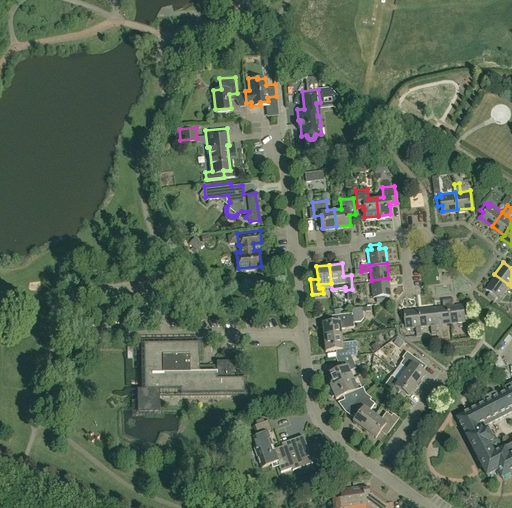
[(499,297),(508,284),(494,274),(485,286),(490,290),(487,293),(494,298),(497,295),(499,297)]
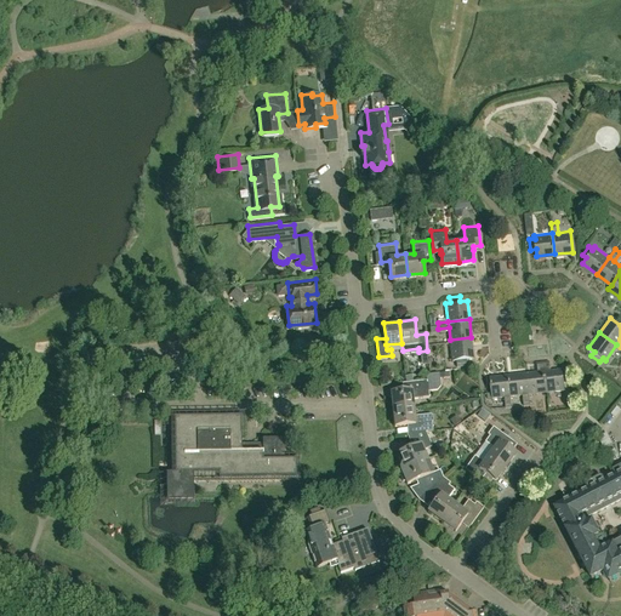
[(473,355),(471,337),(450,340),(453,358),(456,358),(456,363),(467,361),(466,357),(473,355)]
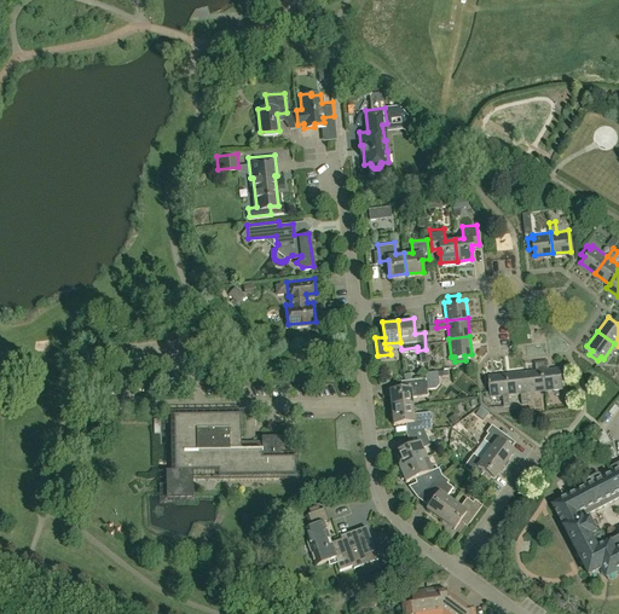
[(548,357),(542,358),(545,388),(563,386),(561,365),(549,366),(548,357)]
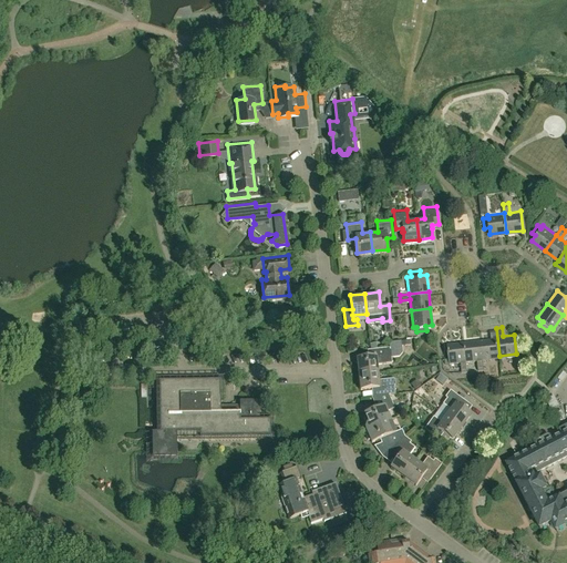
[(500,356),(496,328),(491,328),(491,337),(481,338),(483,357),(500,356)]
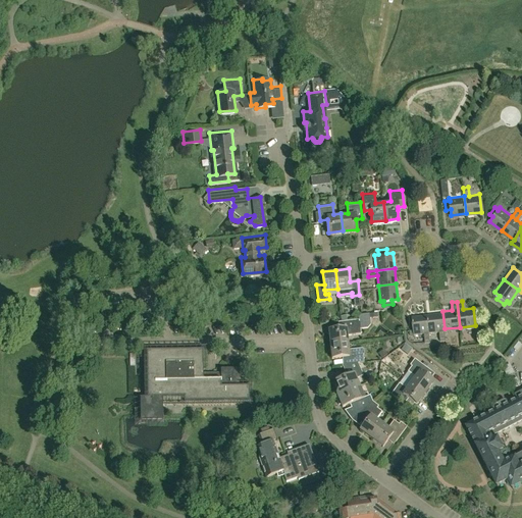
[(360,330),(360,325),(367,325),(370,321),(369,315),(377,314),(377,310),(361,312),(358,315),(358,317),(338,319),(338,326),(328,327),(330,342),(348,340),(347,332),(360,330)]
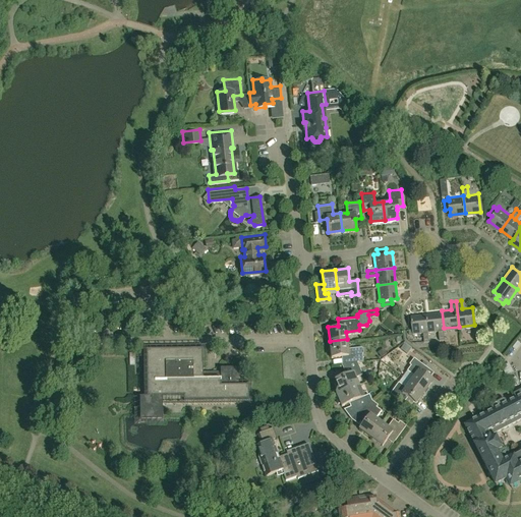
[(444,328),(442,310),(426,312),(428,330),(439,329),(440,337),(445,337),(444,328)]
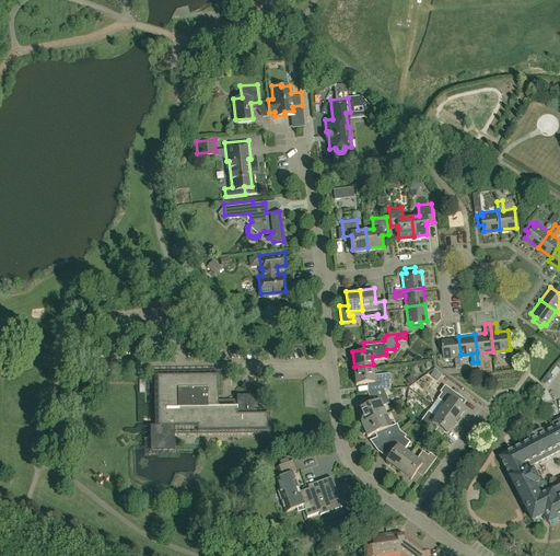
[(461,355),(458,336),(442,337),(444,357),(455,356),(456,365),(462,363),(461,355)]
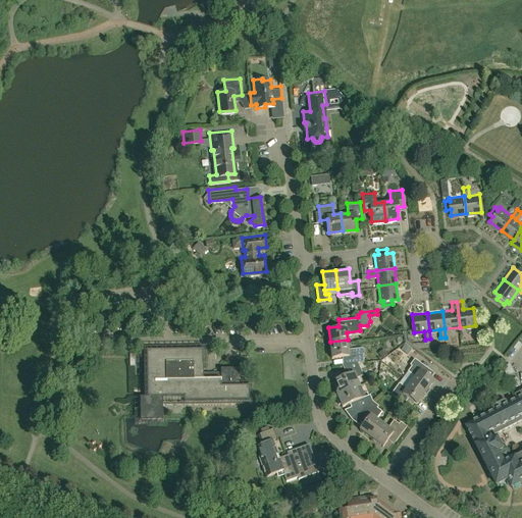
[(362,346),(357,346),(349,347),(348,340),(330,342),(331,356),(342,355),(343,362),(358,360),(364,359),(363,352),(364,351),(364,347),(362,346)]
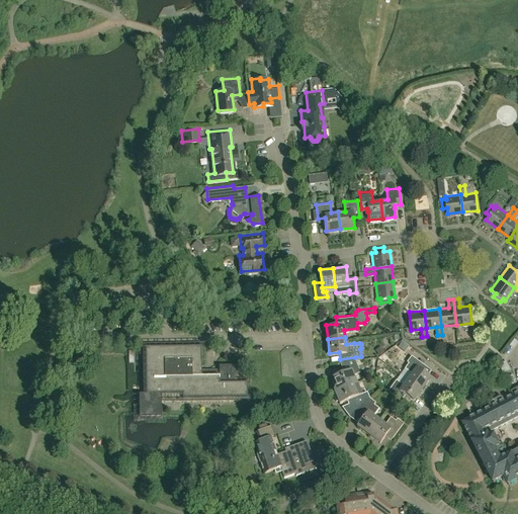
[(163,398),(248,396),(248,380),(238,380),(238,378),(238,363),(239,363),(239,362),(218,362),(218,364),(220,364),(219,368),(201,368),(201,364),(201,345),(161,346),(161,341),(143,342),(144,353),(145,353),(146,392),(137,391),(138,417),(163,416),(163,398)]
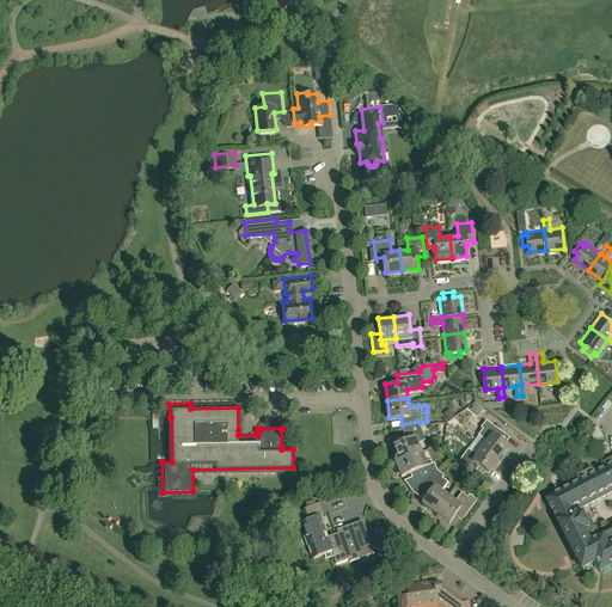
[(487,439),(482,445),(499,457),(508,443),(496,434),(501,428),(487,417),(481,424),(483,425),(478,431),(487,439)]
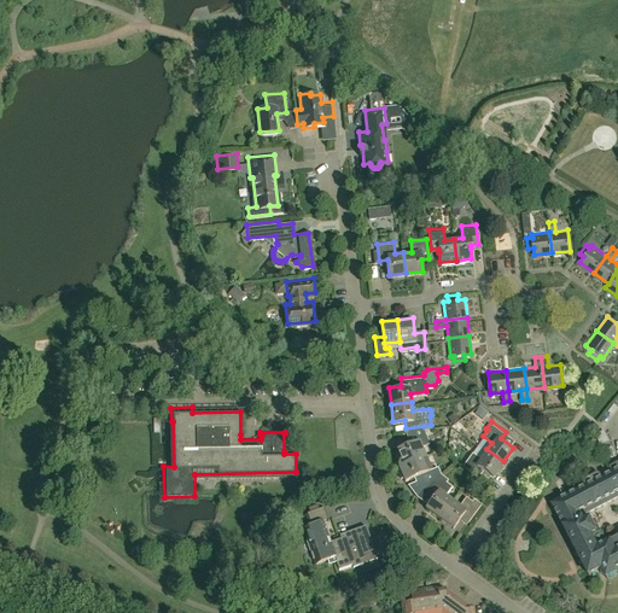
[(430,441),(424,426),(406,428),(412,442),(397,448),(403,462),(425,453),(421,444),(430,441)]
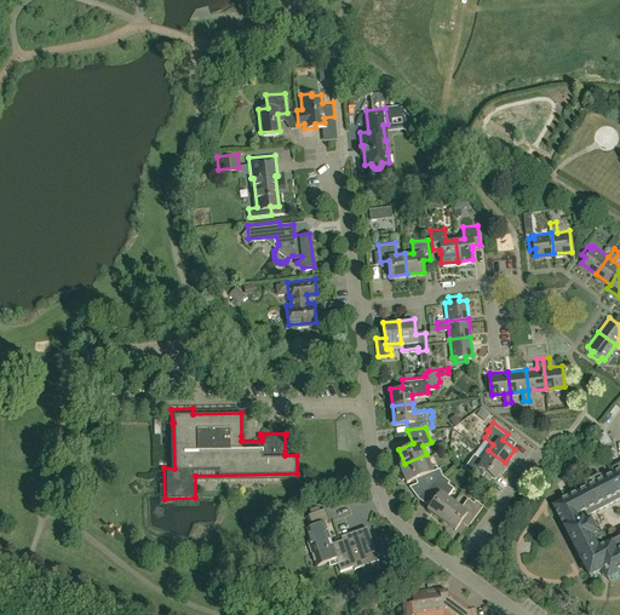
[(494,477),(505,463),(488,450),(483,458),(474,452),(464,465),(480,476),(484,470),(494,477)]
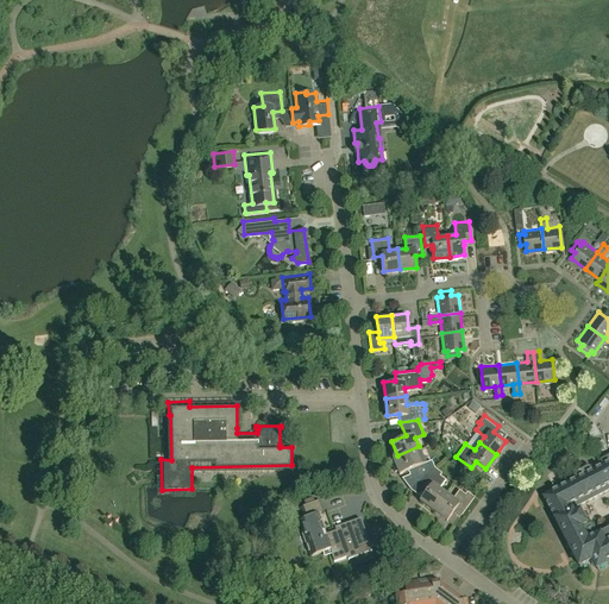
[(429,459),(425,460),(419,446),(397,455),(393,457),(400,472),(413,466),(418,478),(419,479),(433,467),(429,459)]
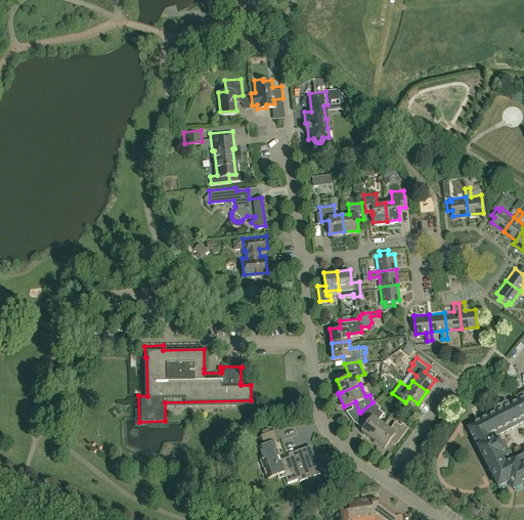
[(523,388),(516,393),(519,398),(510,402),(508,399),(506,398),(494,403),(494,406),(496,410),(468,425),(499,484),(510,479),(514,487),(523,481),(523,388)]
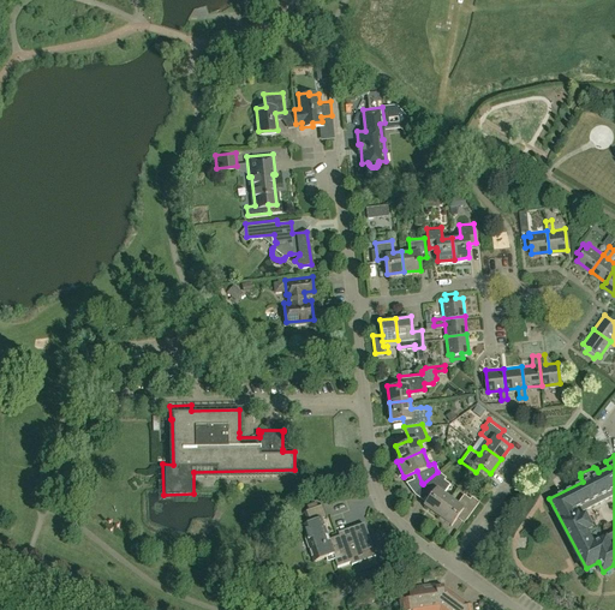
[(440,470),(437,472),(423,484),(433,491),(424,503),(437,513),(449,496),(443,491),(449,482),(445,477),(446,474),(440,470)]
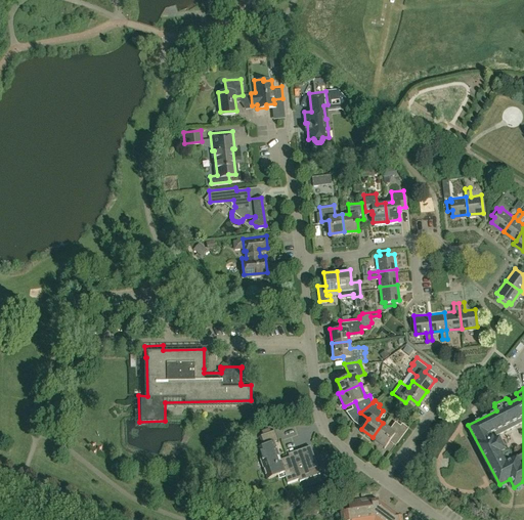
[(389,427),(383,423),(373,437),(385,445),(392,435),(397,439),(408,425),(401,421),(400,423),(395,419),(389,427)]
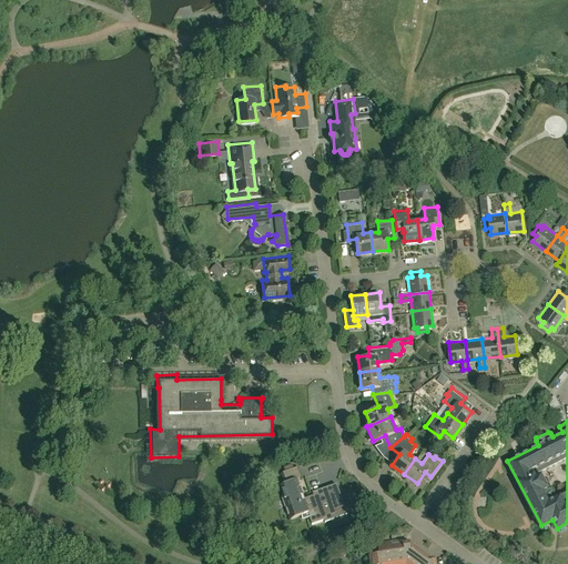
[(308,511),(303,495),(296,477),(303,475),(298,464),(282,470),(285,481),(280,483),(291,516),(308,511)]
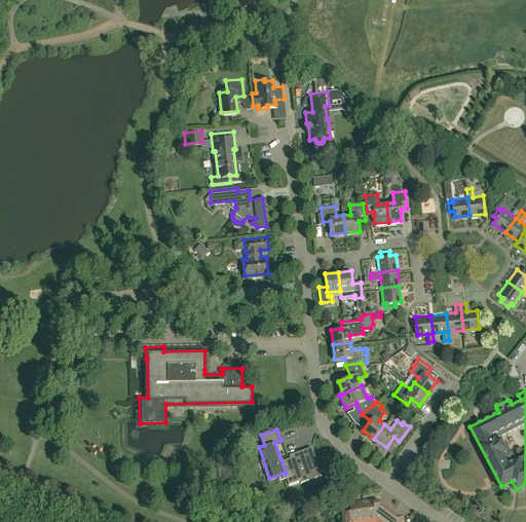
[(322,474),(313,450),(311,446),(302,453),(303,455),(300,456),(298,450),(289,453),(290,455),(280,458),(286,473),(289,483),(300,479),(301,481),(322,474)]
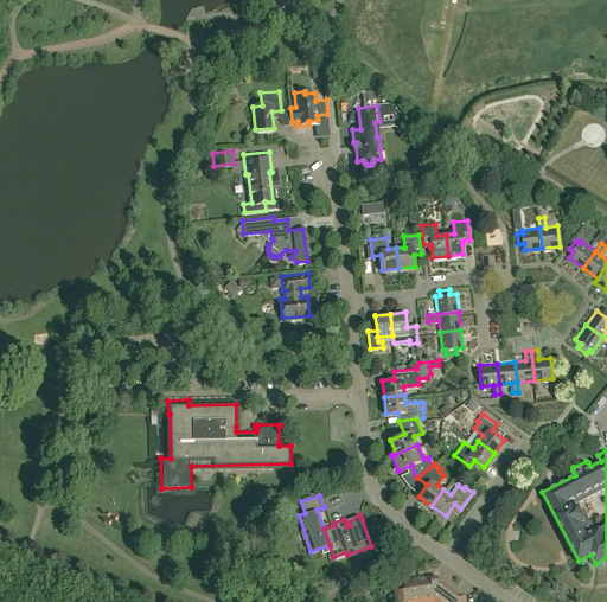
[(432,601),(438,575),(429,576),(429,572),(410,575),(411,580),(403,581),(404,588),(395,590),(396,601),(398,601),(407,601),(406,601),(432,601)]
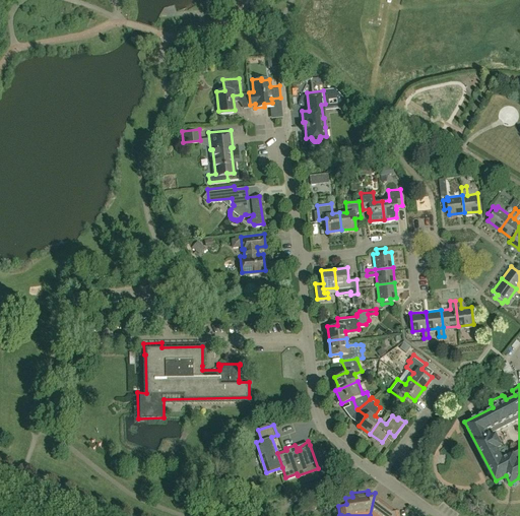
[(398,515),(398,510),(375,493),(370,515),(398,515)]
